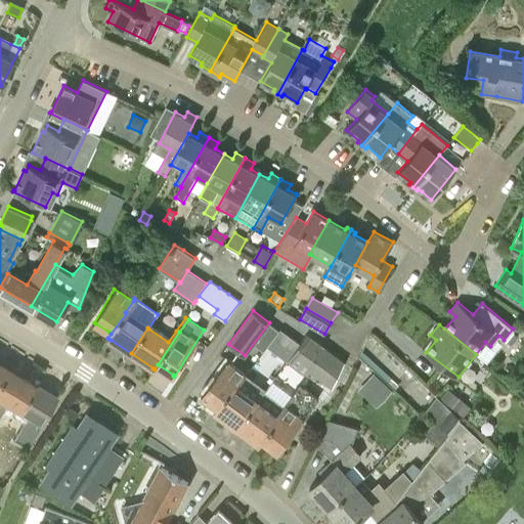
[(301,344),(289,360),(307,374),(309,370),(325,348),(307,335),(300,343),(301,344)]
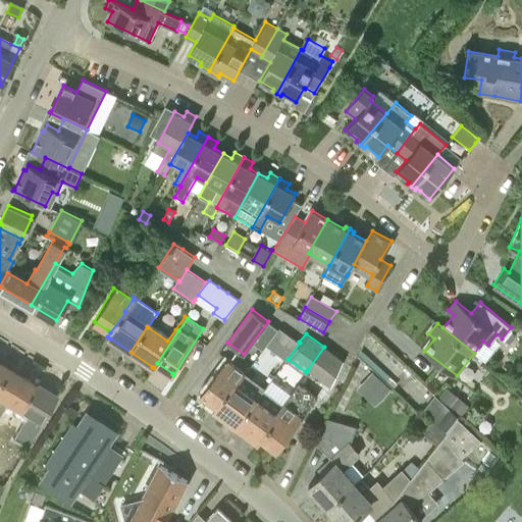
[(300,343),(299,342),(290,334),(276,353),(286,359),(288,359),(300,343)]
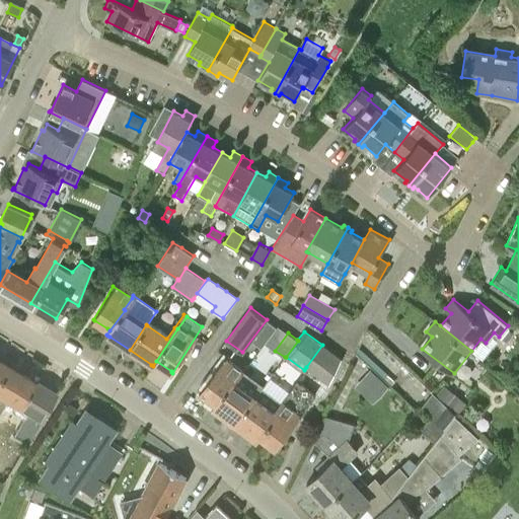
[(322,345),(306,367),(329,383),(342,359),(322,345)]
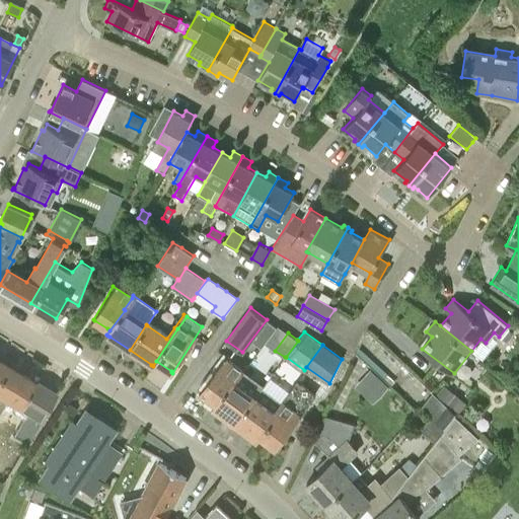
[(383,380),(389,385),(390,386),(395,381),(388,375),(359,349),(355,353),(372,369),(383,380)]
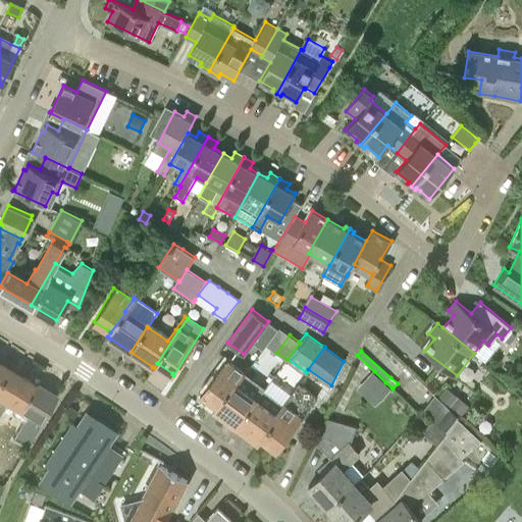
[(243,371),(225,358),(200,394),(202,395),(206,398),(217,406),(243,371)]
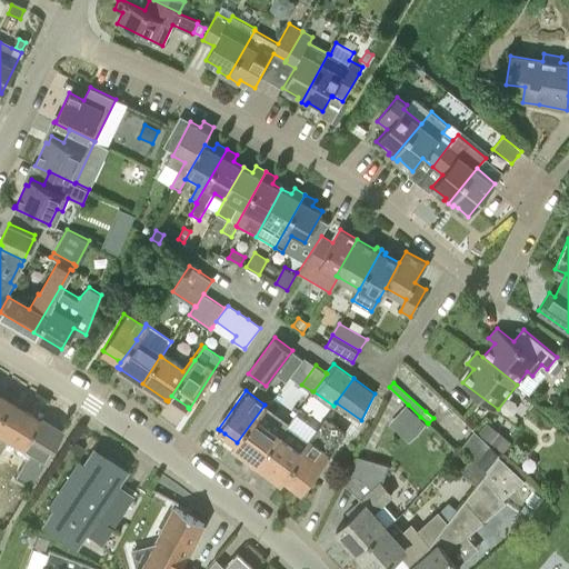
[(13,477),(29,486),(61,432),(8,400),(0,412),(0,447),(1,445),(25,459),(13,477)]
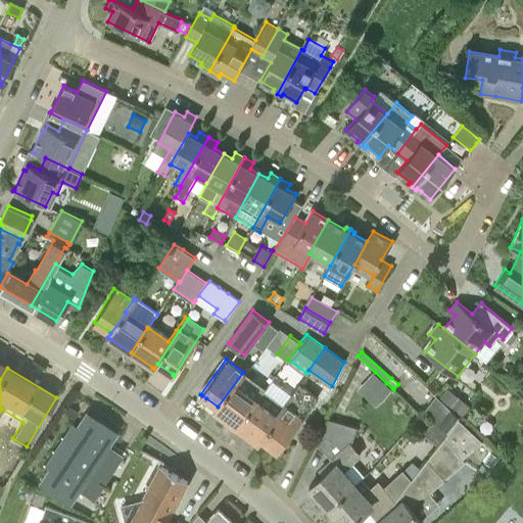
[(215,411),(236,427),(265,390),(266,388),(243,372),(218,407),(214,411),(215,412),(215,411)]
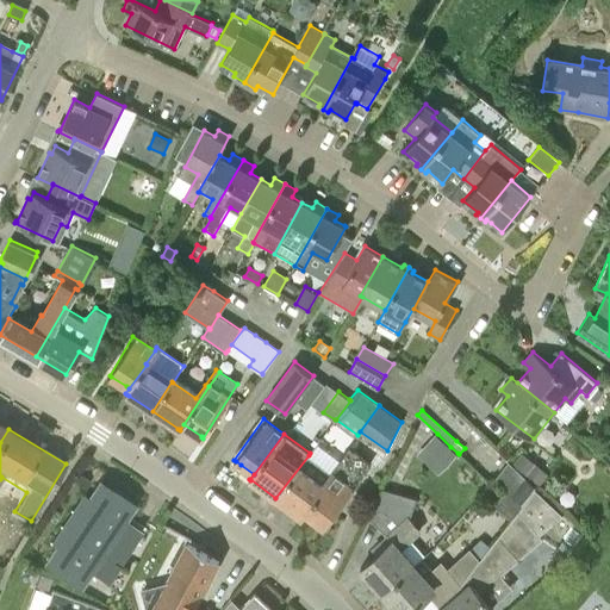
[(437,434),(428,443),(448,462),(458,453),(450,447),(437,434)]
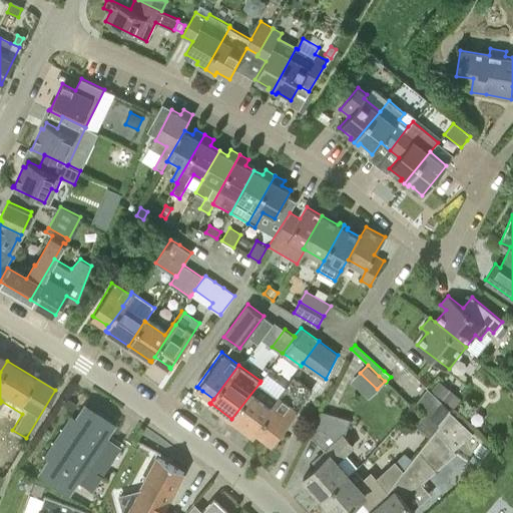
[(272,443),(273,444),(293,412),(295,413),(312,390),(294,377),(279,397),(270,407),(274,410),(257,432),(260,434),(272,443)]
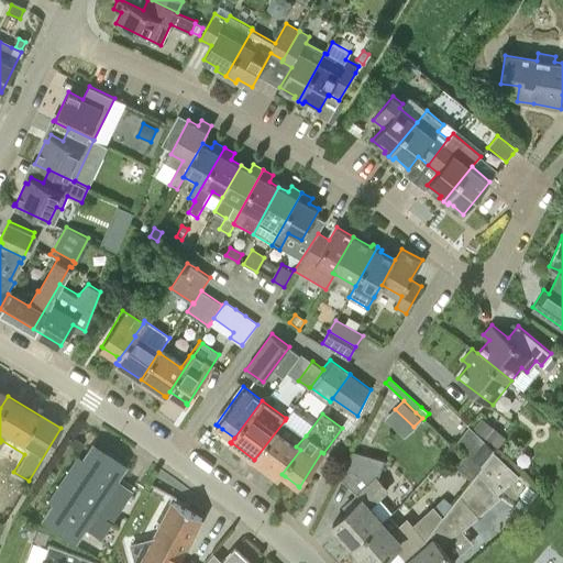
[(482,417),(472,429),(496,449),(506,438),(482,417)]
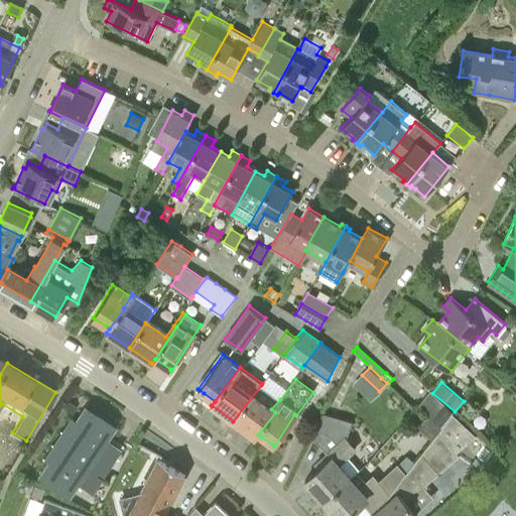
[(280,399),(261,385),(233,421),(254,437),(255,438),(258,434),(275,412),(271,409),(280,399)]
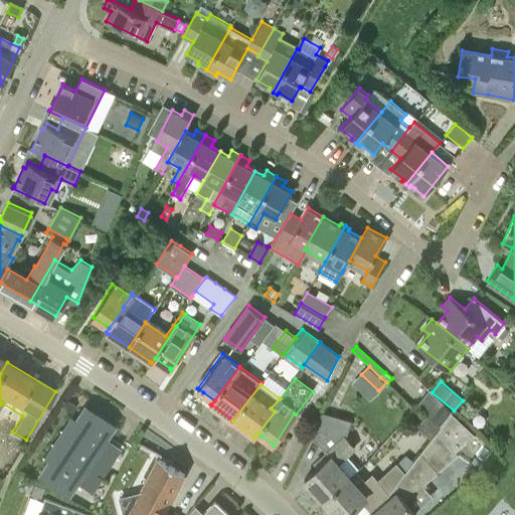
[(418,426),(432,439),(452,411),(432,392),(430,390),(416,404),(427,414),(418,426)]
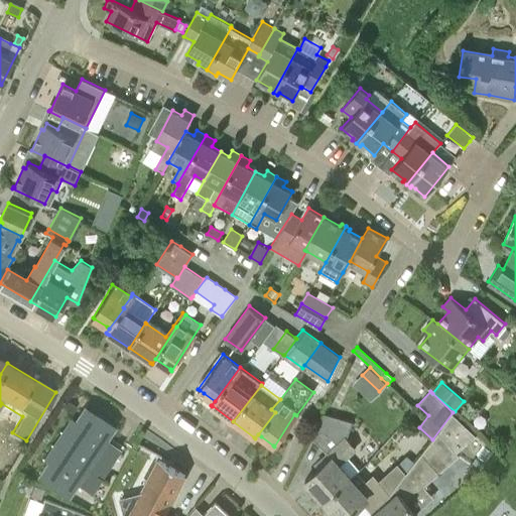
[(78,407),(68,401),(63,408),(73,414),(78,407)]
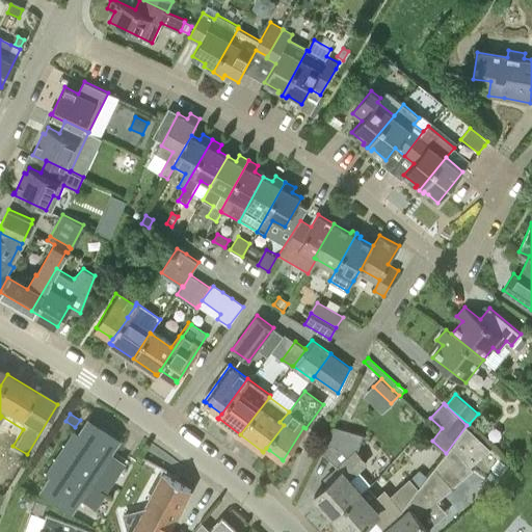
[(49,478),(40,491),(71,509),(80,496),(91,503),(120,462),(106,454),(115,440),(87,422),(78,435),(73,432),(44,474),(49,478)]
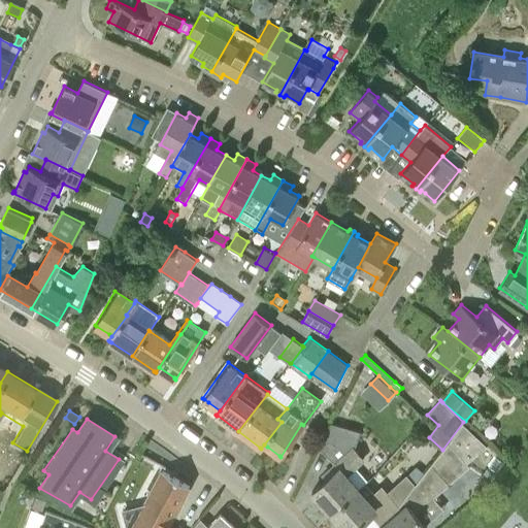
[(344,439),(356,444),(360,431),(331,423),(320,448),(331,453),(344,439)]
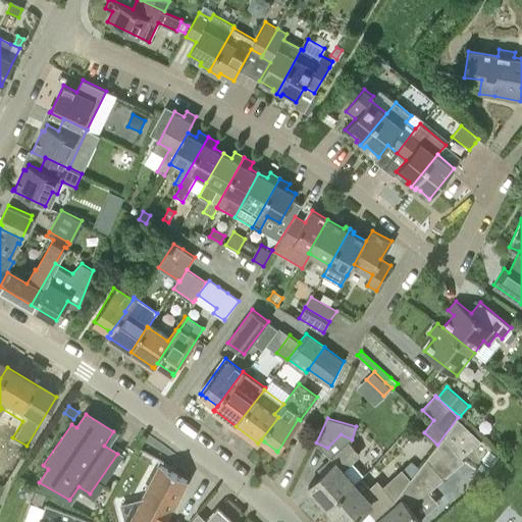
[(377,519),(374,521),(417,521),(421,519),(410,506),(427,490),(428,491),(464,461),(462,458),(481,439),(458,418),(437,445),(411,478),(409,476),(377,519)]
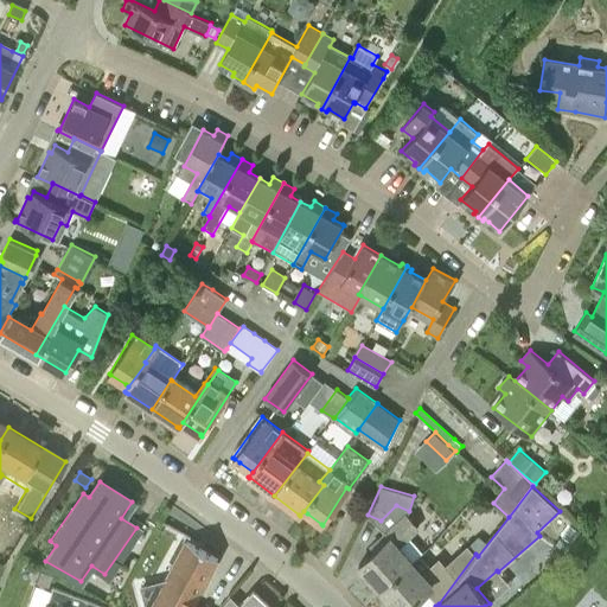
[(358,566),(379,589),(407,566),(407,564),(411,558),(397,543),(416,526),(403,512),(371,542),(377,548),(358,566)]
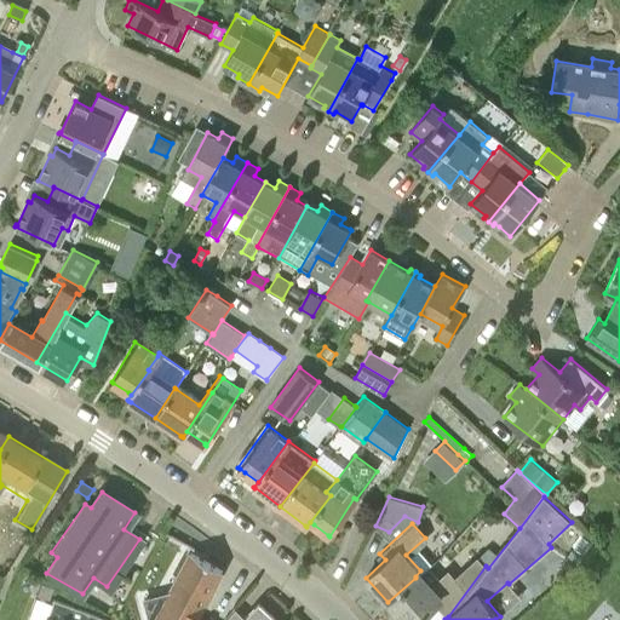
[(196,619),(222,570),(190,554),(155,619),(196,619)]
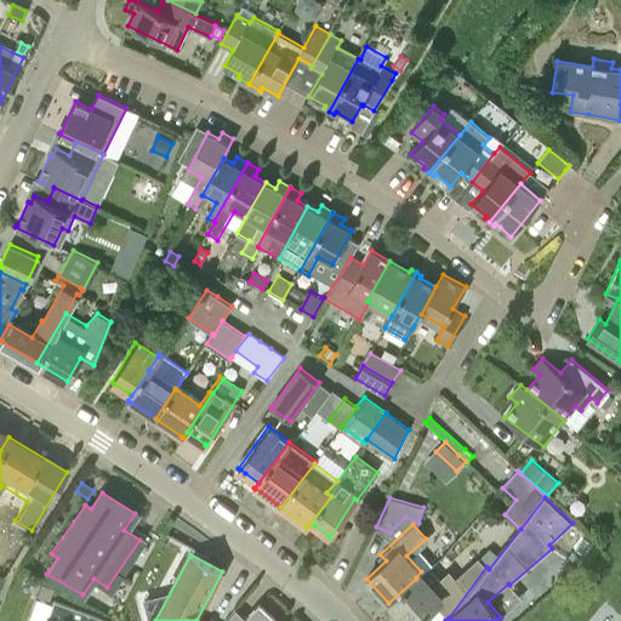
[(417,580),(416,579),(388,603),(404,620),(416,620),(437,603),(449,617),(486,567),(480,558),(459,579),(450,569),(439,579),(431,568),(417,580)]
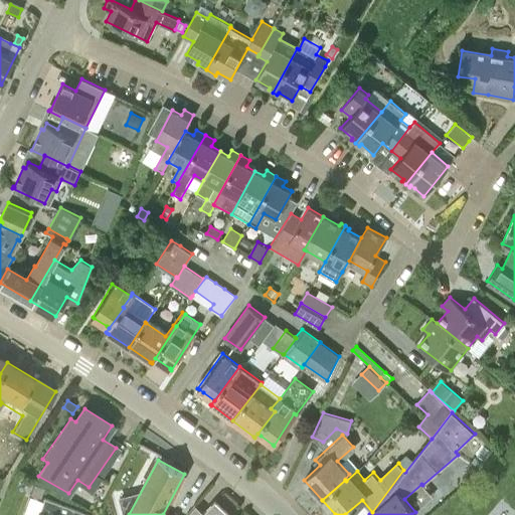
[(39,498),(42,489),(33,485),(29,495),(39,498)]
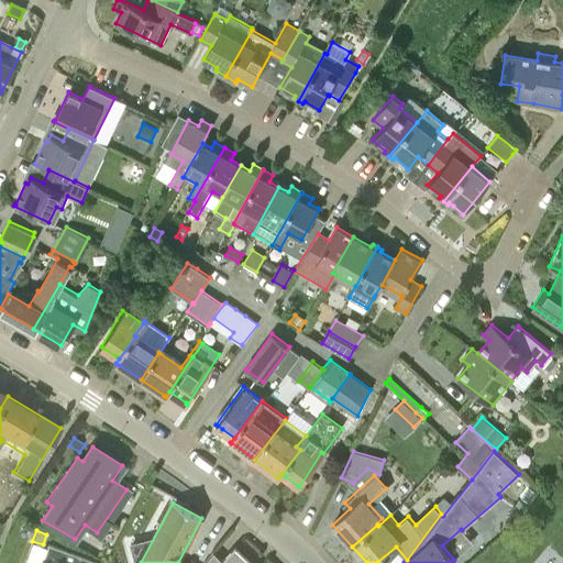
[(46,544),(39,562),(87,562),(89,559),(46,544)]
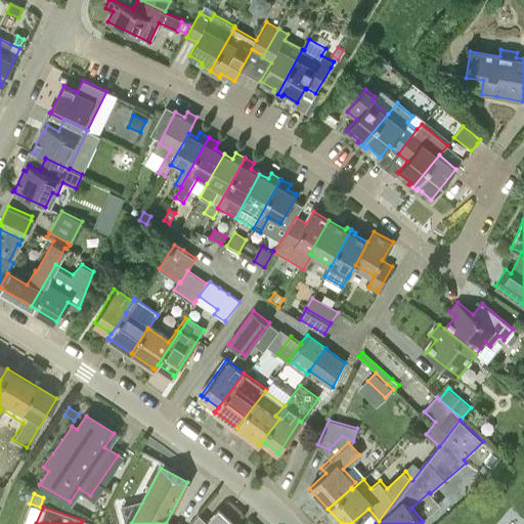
[(229,523),(232,521),(219,509),(204,523),(229,523)]
